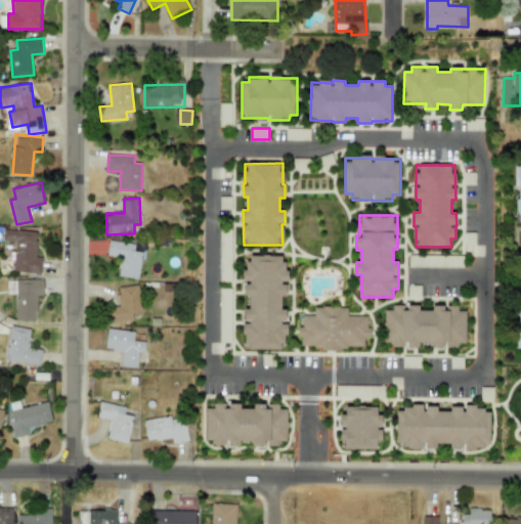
[(15,272),(43,273),(44,257),(38,257),(39,231),(5,229),(5,241),(16,241),(15,272)]
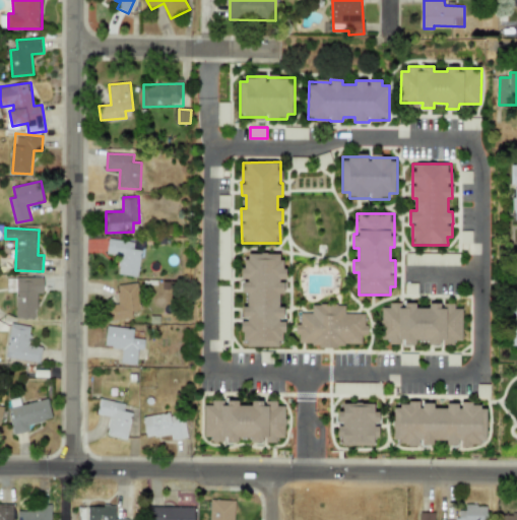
[(108,253),(122,256),(119,274),(139,277),(143,250),(135,249),(136,243),(110,239),(108,253)]
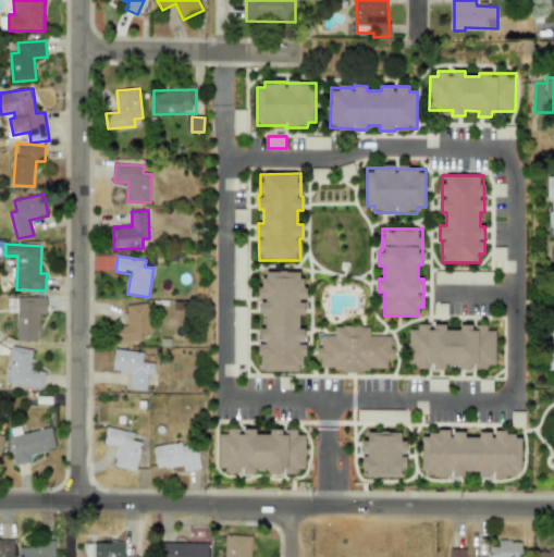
[(262,370),(298,372),(307,355),(307,345),(299,345),(306,333),(306,330),(300,327),(300,314),(305,314),(306,304),(307,299),(308,284),(300,281),(300,272),(267,271),(266,276),(260,289),(259,297),(266,298),(260,310),(260,312),(267,316),(266,327),(261,327),(260,339),(259,344),(259,355),(262,357),(262,370)]
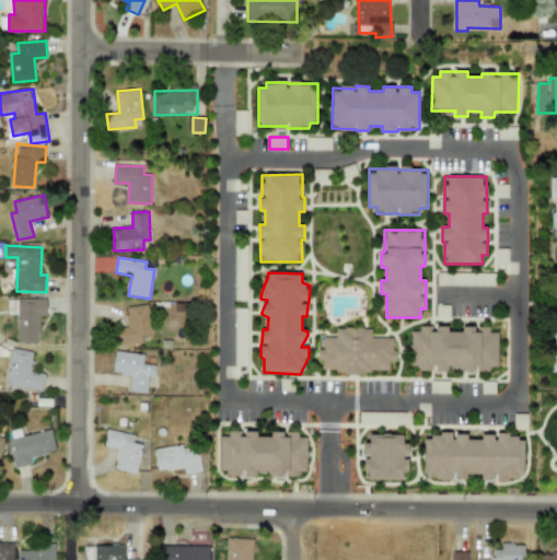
[(497,287),(497,273),(439,272),(439,284),(497,287)]
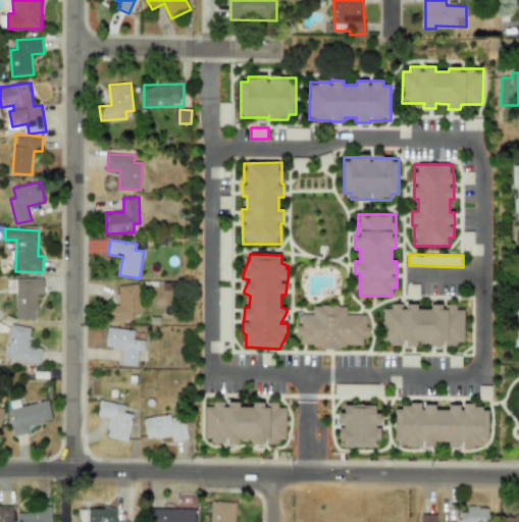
[(38,295),(45,295),(45,278),(17,278),(17,319),(38,320),(38,295)]
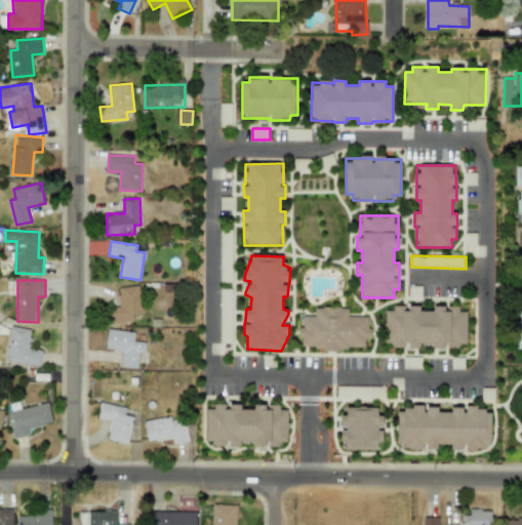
[(135,321),(134,315),(144,314),(141,285),(120,287),(121,308),(112,309),(113,323),(135,321)]
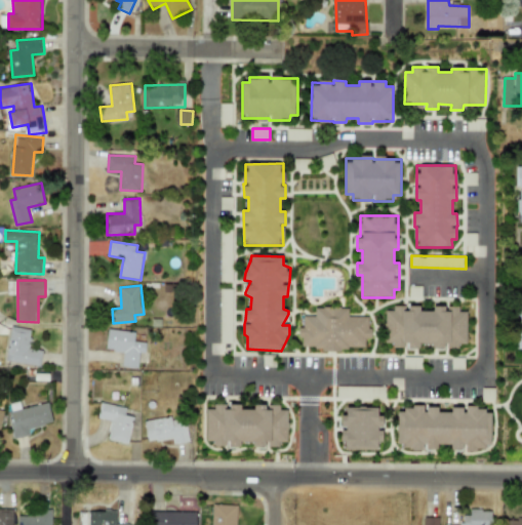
[(424,297),(424,286),(411,286),(411,297),(424,297)]
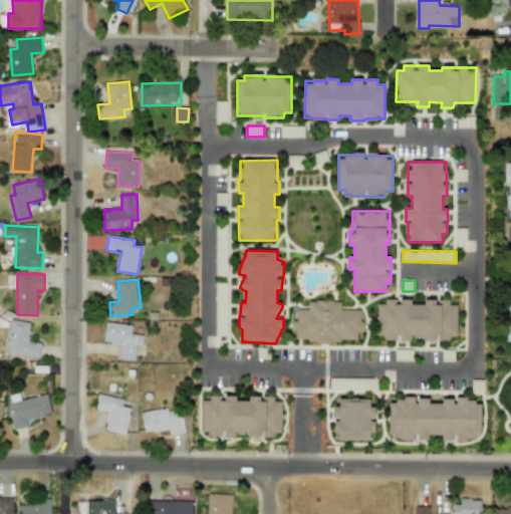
[(378,300),(378,339),(413,339),(413,335),(425,335),(425,340),(438,341),(438,338),(458,338),(458,304),(451,304),(451,300),(425,299),(425,304),(413,304),(413,300),(378,300)]
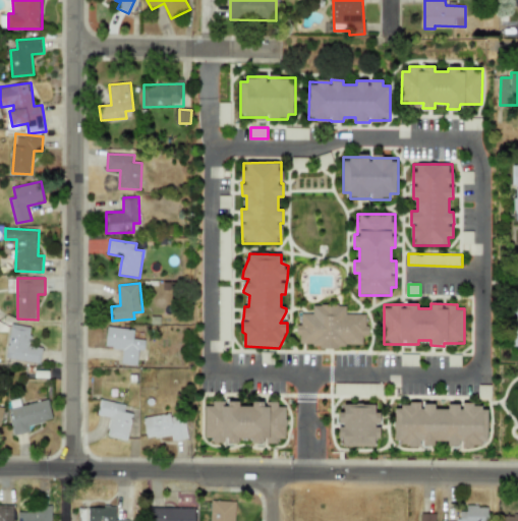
[(364,347),(364,336),(368,336),(368,314),(347,313),(347,305),(314,305),(313,313),(303,313),(303,325),(299,325),(299,346),(364,347)]
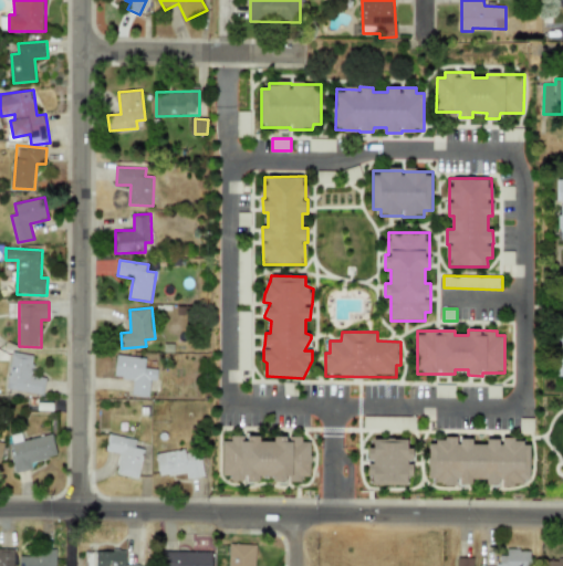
[(37,355),(13,352),(8,389),(45,396),(48,378),(33,376),(37,355)]
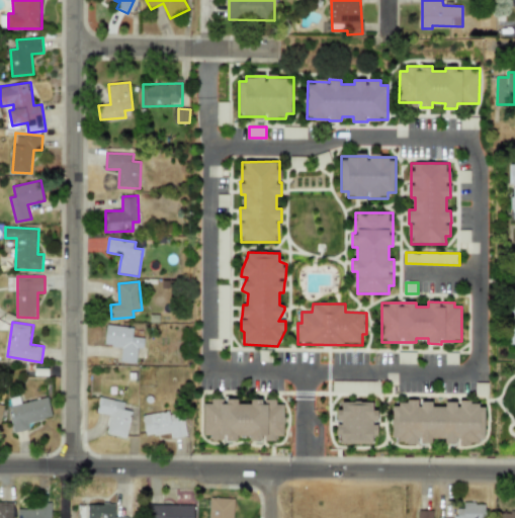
[(135,328),(108,325),(105,345),(123,347),(122,361),(138,363),(140,347),(144,348),(146,337),(134,336),(135,328)]
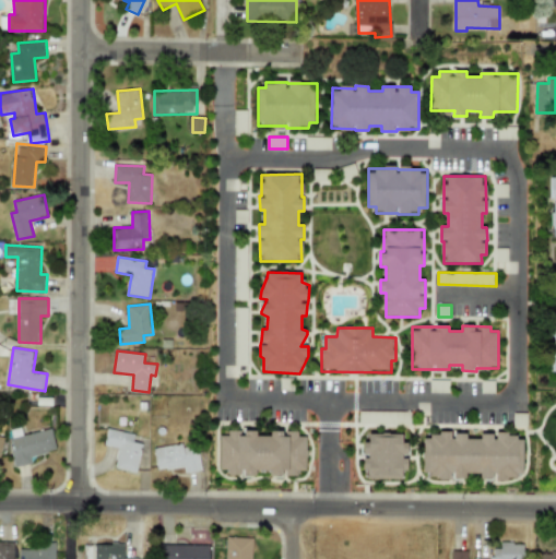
[(410,412),(362,411),(361,424),(410,425),(410,412)]
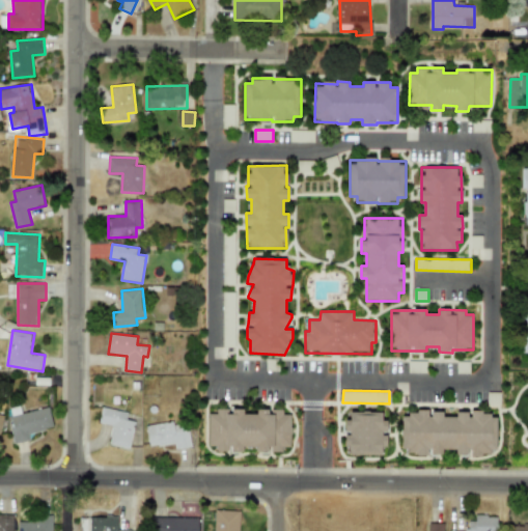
[(110,445),(131,449),(137,422),(128,420),(130,413),(104,407),(100,423),(114,425),(110,445)]
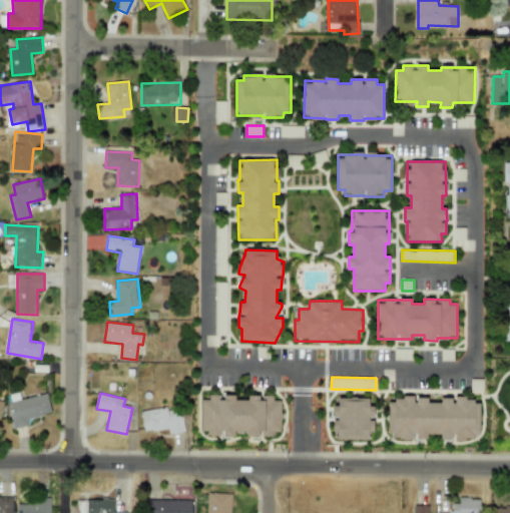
[(52,415),(50,395),(11,400),(15,428),(31,426),(29,417),(52,415)]
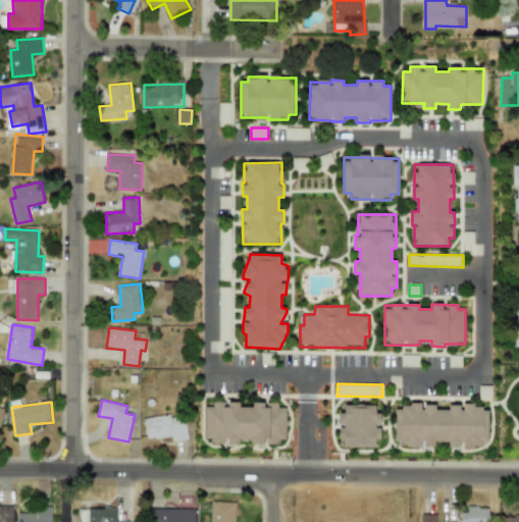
[(253,403),(253,407),(240,407),(240,403),(206,403),(206,441),(227,441),(227,444),(240,444),(240,438),(253,439),(253,445),(266,445),(279,445),(279,439),(288,439),(288,404),(253,403)]
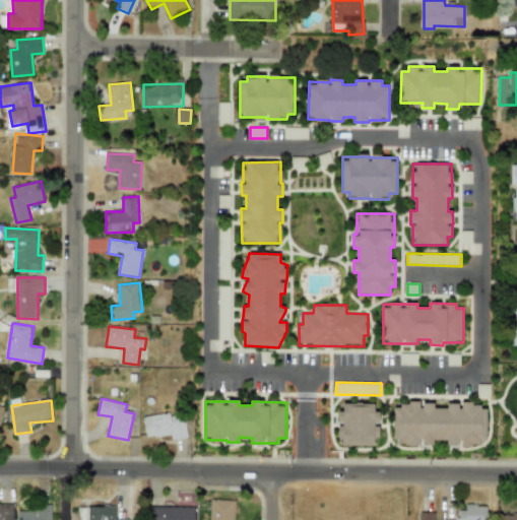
[(394,408),(394,443),(419,444),(425,445),(434,445),(434,440),(446,441),(449,445),(455,446),(461,443),(461,447),(472,447),(487,439),(488,408),(479,408),(476,402),(461,402),(458,403),(447,403),(447,408),(437,408),(434,403),(429,403),(419,407),(419,401),(409,401),(396,408),(394,408)]
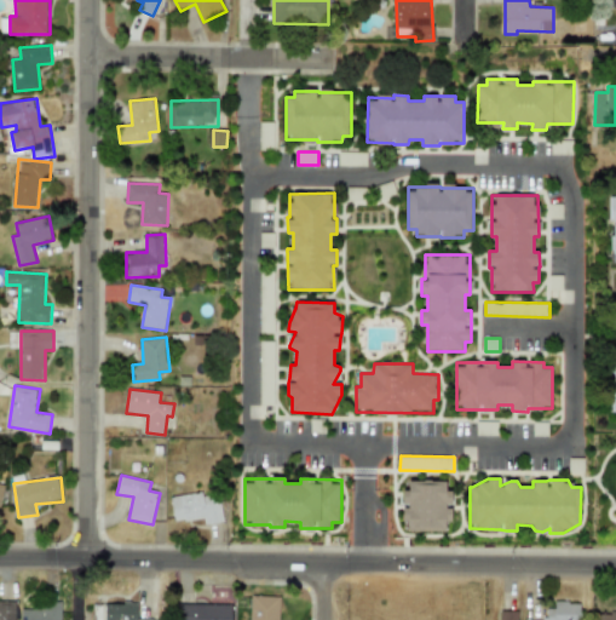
[(409,532),(450,530),(450,506),(450,480),(406,481),(406,506),(403,506),(403,522),(408,522),(409,532)]
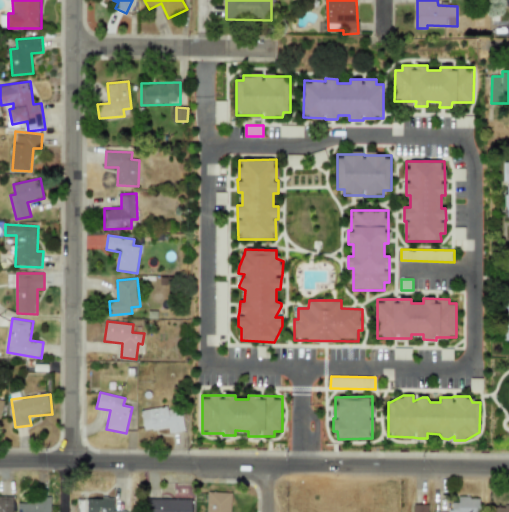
[(186,431),(181,404),(142,412),(145,431),(169,427),(171,433),(186,431)]
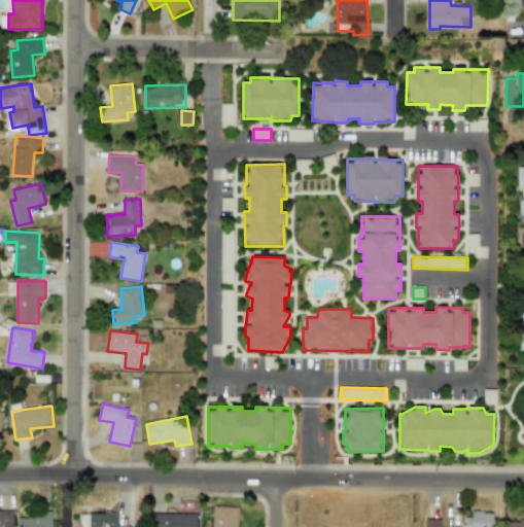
[(239,526),(239,506),(214,505),(213,526),(239,526)]
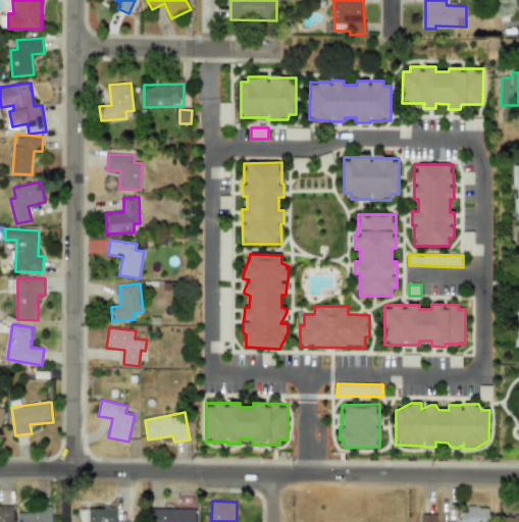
[(0,521),(14,521),(14,506),(0,505),(0,521)]
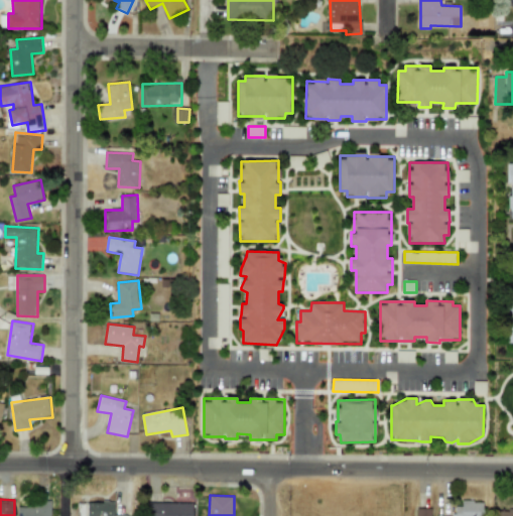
[(18,515),(51,515),(51,501),(18,501),(18,515)]
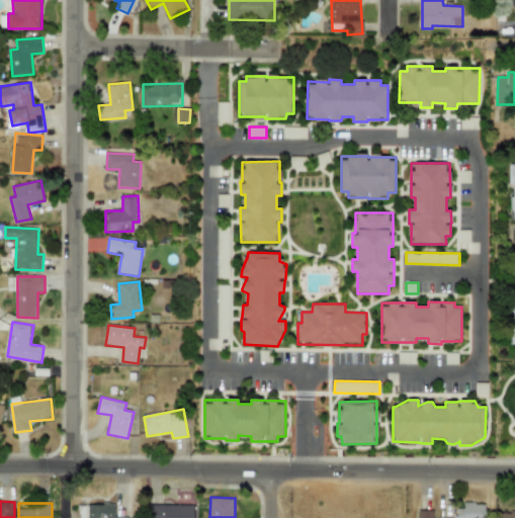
[(486,517),(486,503),(464,503),(464,508),(458,508),(458,517),(486,517)]
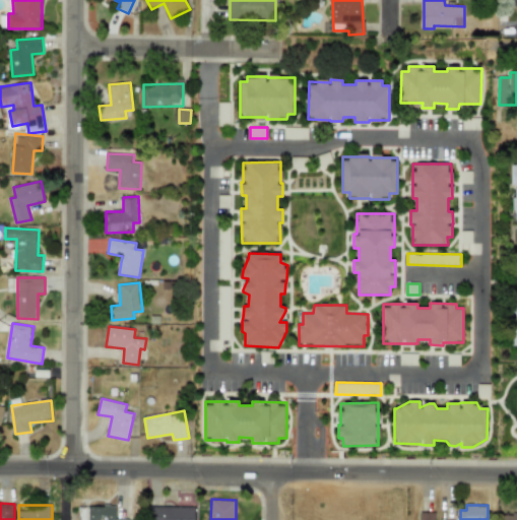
[(129,519),(129,518),(116,518),(116,507),(89,507),(89,519),(129,519)]
